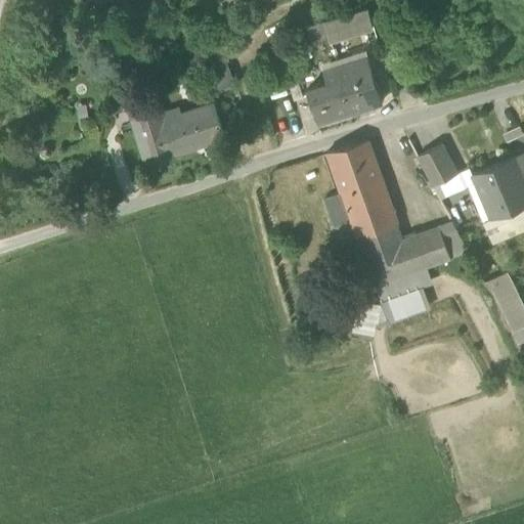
[(218,0),(225,15),(263,0),(218,0)]
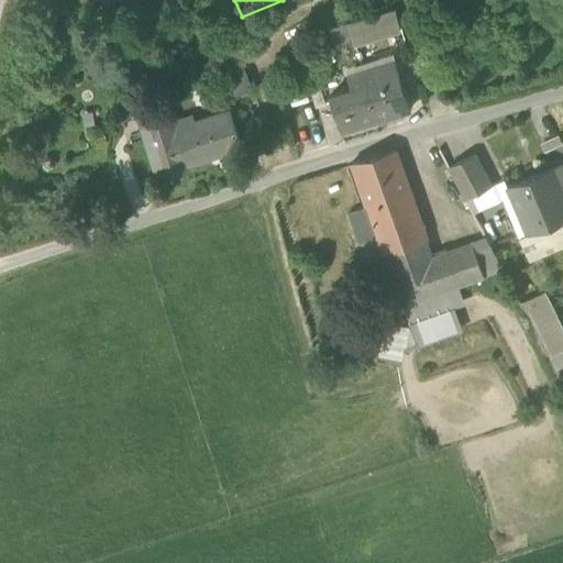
[(348,24),(353,43),(400,30),(394,10),(348,24)]
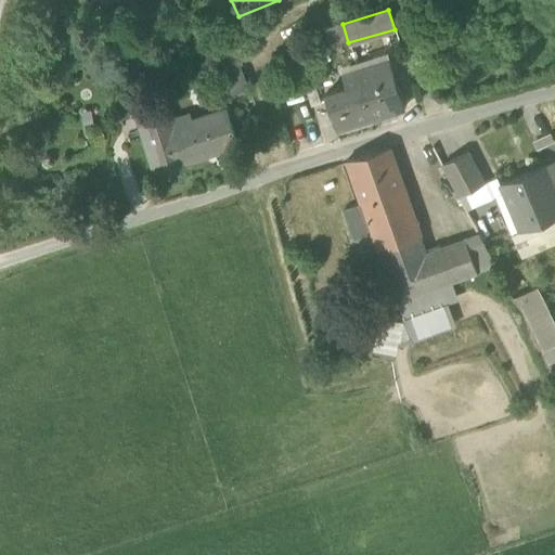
[(214,66),(226,97),(248,88),(236,57),(214,66)]
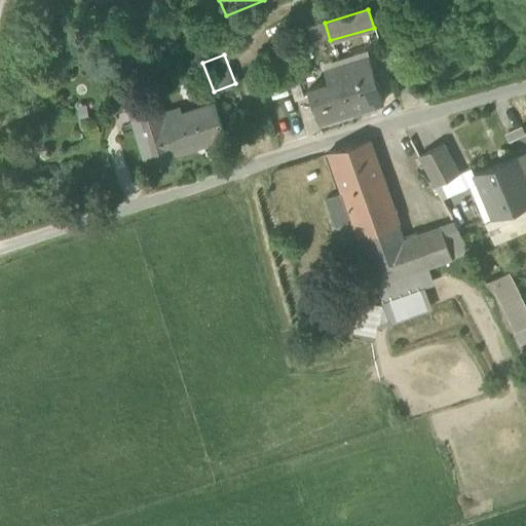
[(369,58),(339,67),(353,112),(383,103),(369,58)]
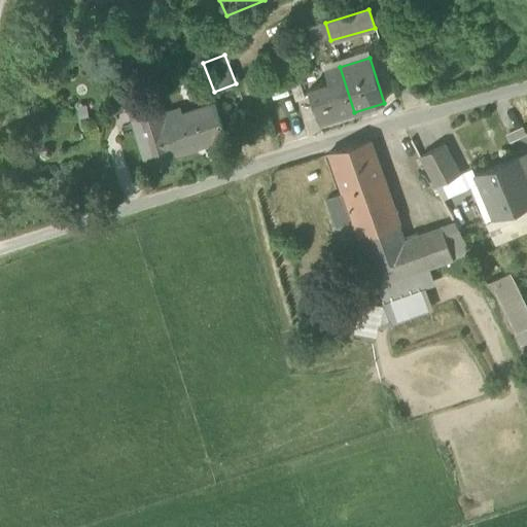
[(319,124),(354,112),(340,67),(324,72),(328,84),(308,91),(319,124)]
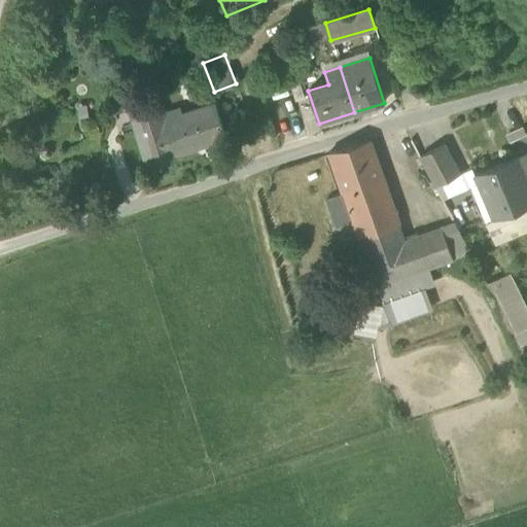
[(289,84),(294,102),(304,99),(299,81),(289,84)]
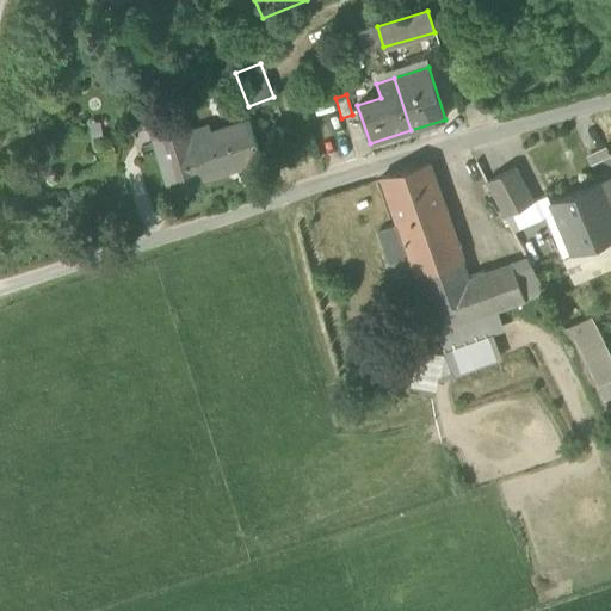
[(202,184),(201,180),(187,141),(186,134),(180,116),(148,127),(168,195),(202,184)]
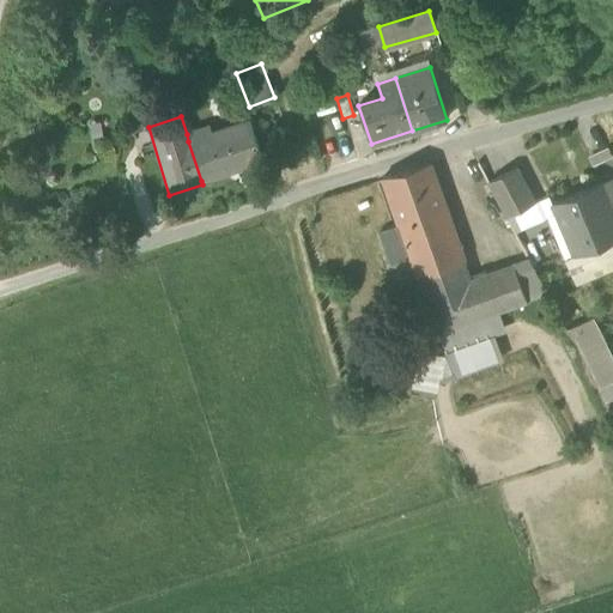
[(210,134),(188,141),(201,181),(261,161),(249,121),(210,134)]
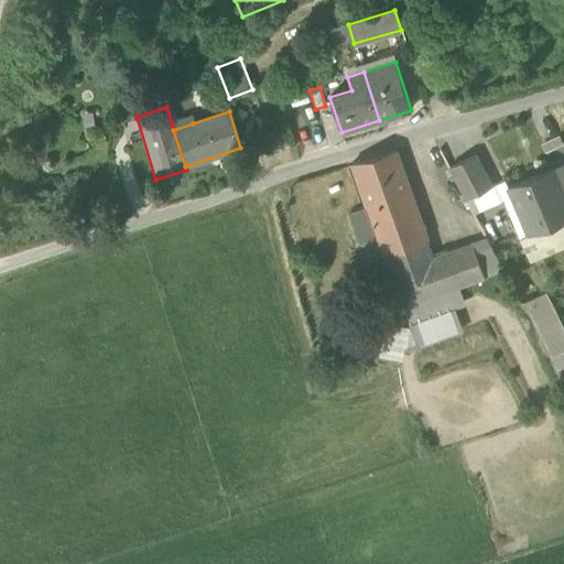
[(191,117),(172,123),(173,130),(193,123),(191,117)]
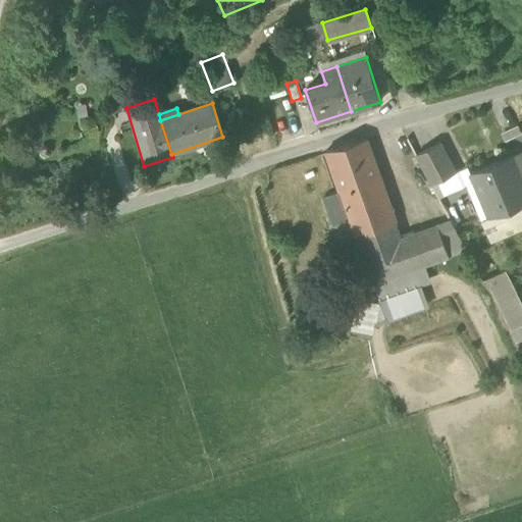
[(326,153),(340,191),(379,178),(366,141),(326,153)]
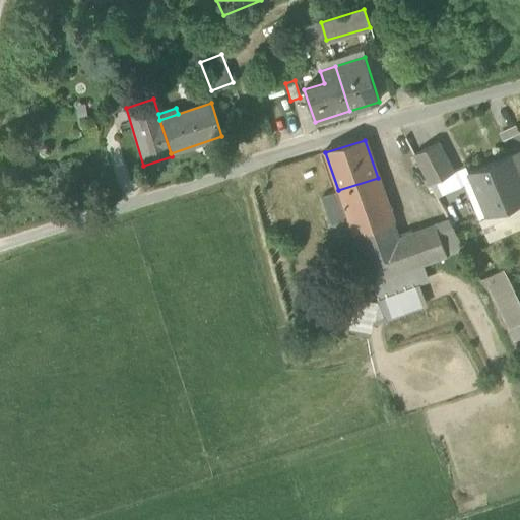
[(414,154),(431,185),(436,182),(454,173),(438,142),(414,154)]
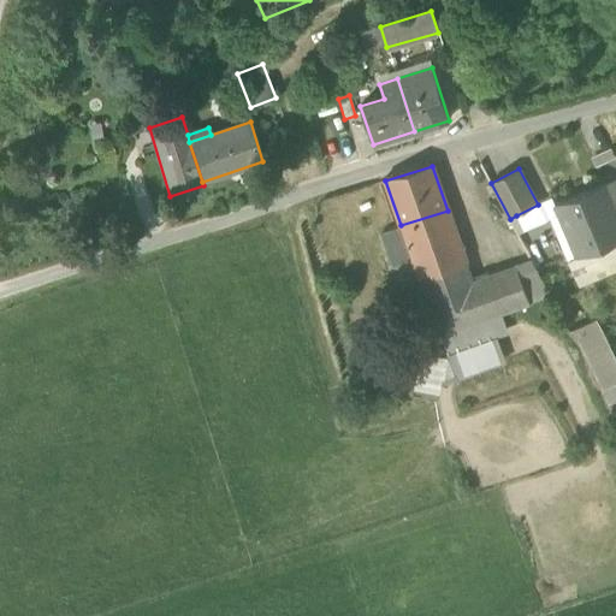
[(615,240),(615,178),(555,205),(560,217),(576,258),(615,240)]
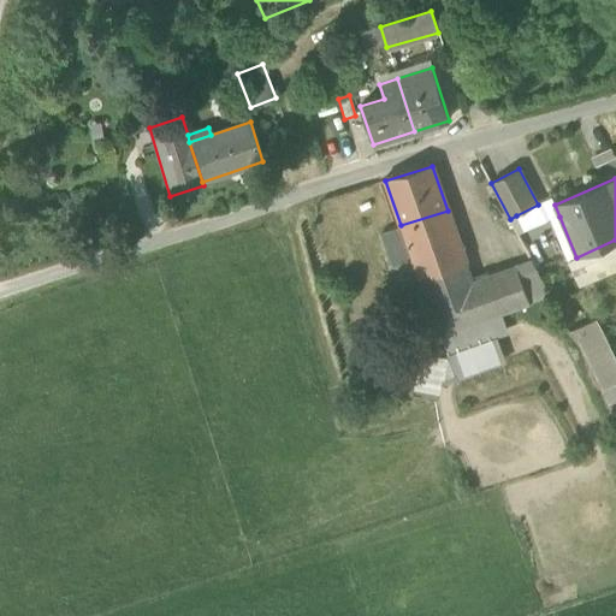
[(551,197),(538,205),(516,215),(523,231),(551,219),(560,217),(555,205),(551,197)]
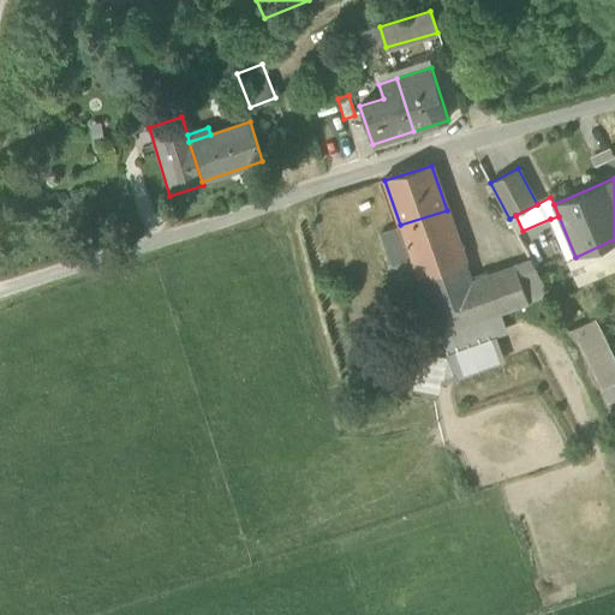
[(440,334),(483,318),(484,318),(470,278),(447,210),(400,225),(412,258),(418,278),(419,278),(440,334)]
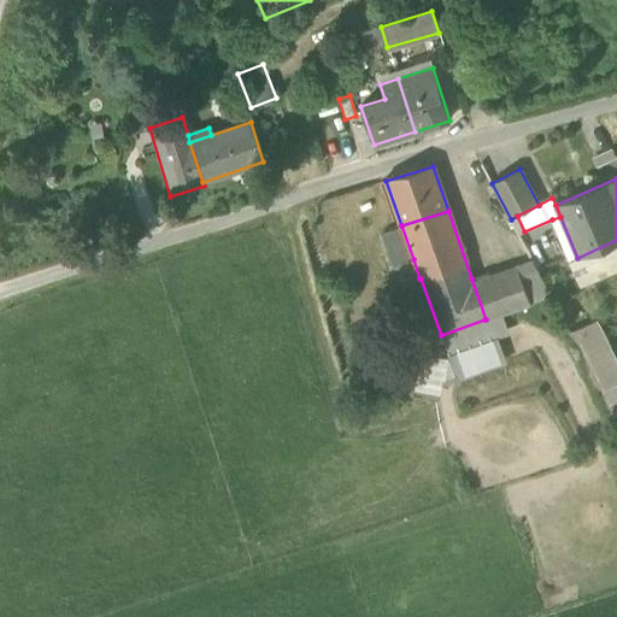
[(577,258),(560,217),(552,219),(569,260),(577,258)]
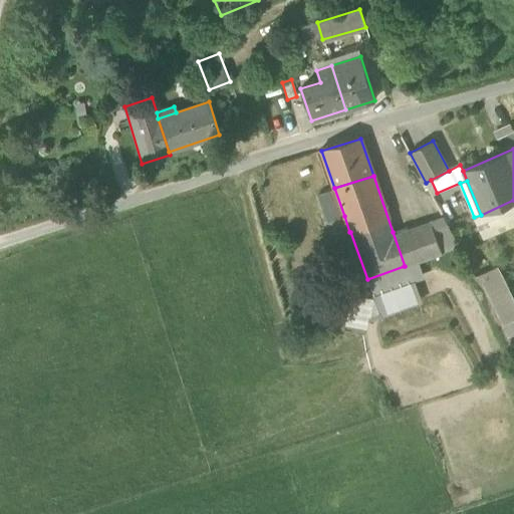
[(327,222),(344,216),(334,188),(318,195),(327,222)]
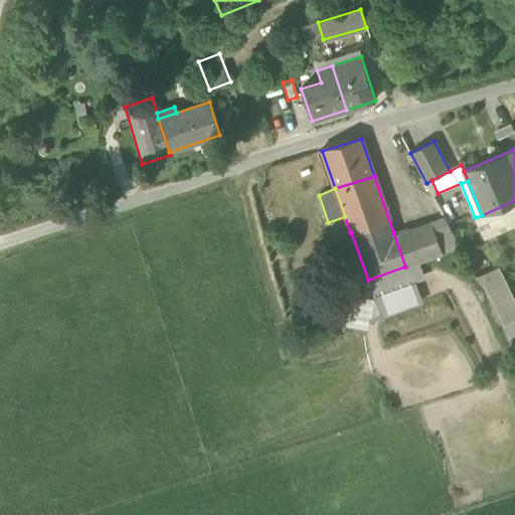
[(514,200),(482,215),(475,217),(484,239),(514,225),(514,200)]
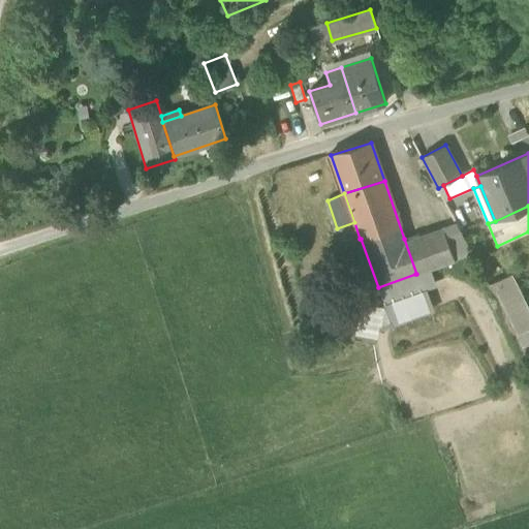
[(457,224),(418,237),(430,269),(472,254),(457,224)]
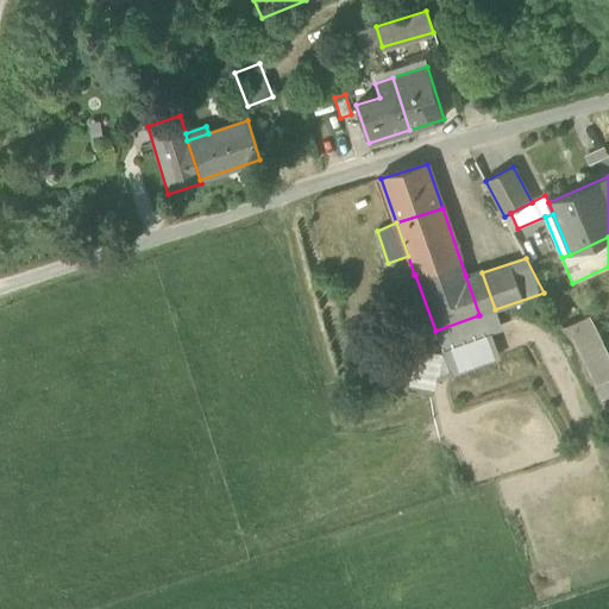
[(465,275),(479,315),(495,309),(482,272),(481,270),(465,275)]
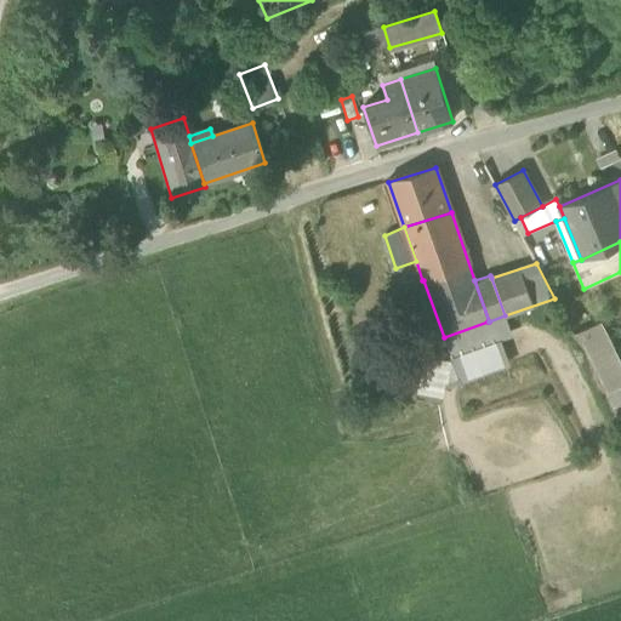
[(505,315),(489,322),(488,322),(493,336),(510,330),(505,315)]
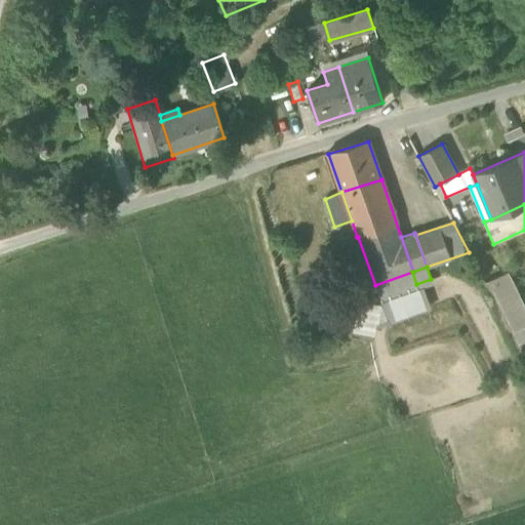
[(379,297),(416,284),(412,272),(375,285),(379,297)]
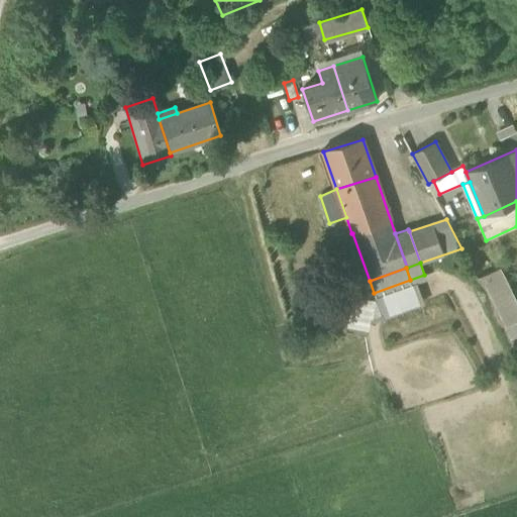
[(478,278),(502,325),(516,316),(516,304),(498,268),(478,278)]
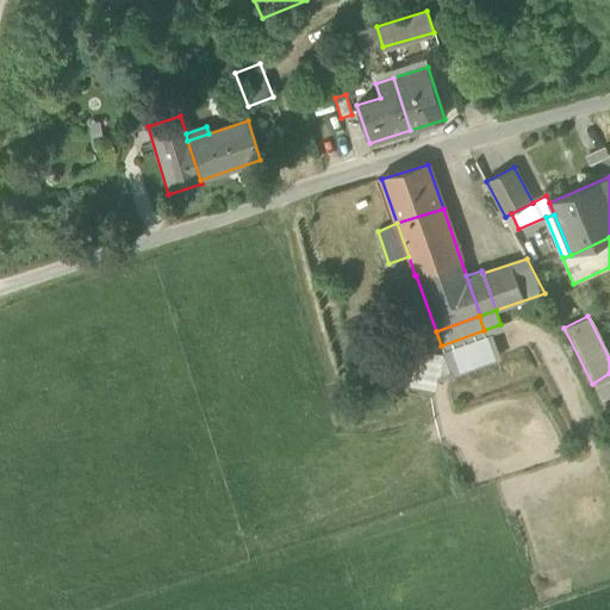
[(496,362),(484,330),(441,346),(443,354),(452,378),(496,362)]
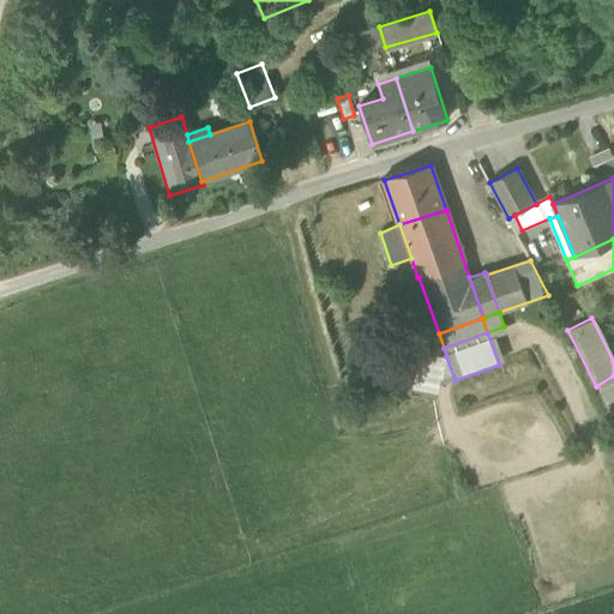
[(455,380),(446,356),(417,353),(410,392),(437,396),(439,386),(455,380)]
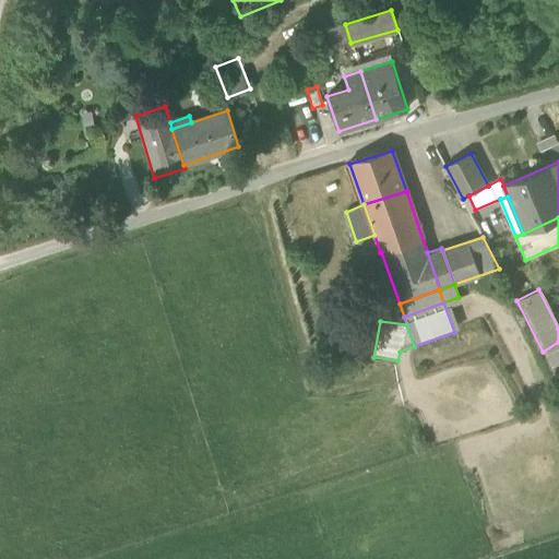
[(558,365),(558,342),(543,352),(551,369),(558,365)]
